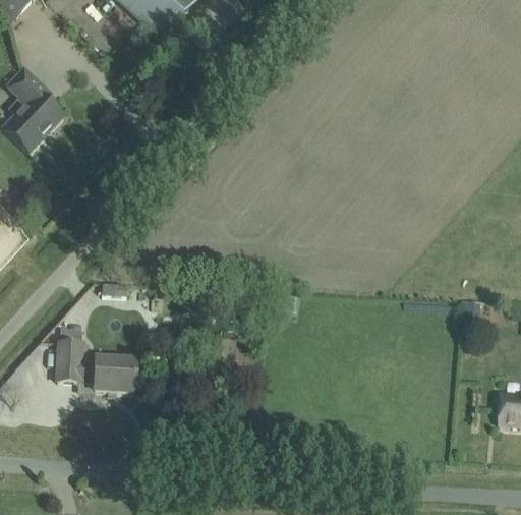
[(0,0),(0,13),(9,23),(31,0),(0,0)]
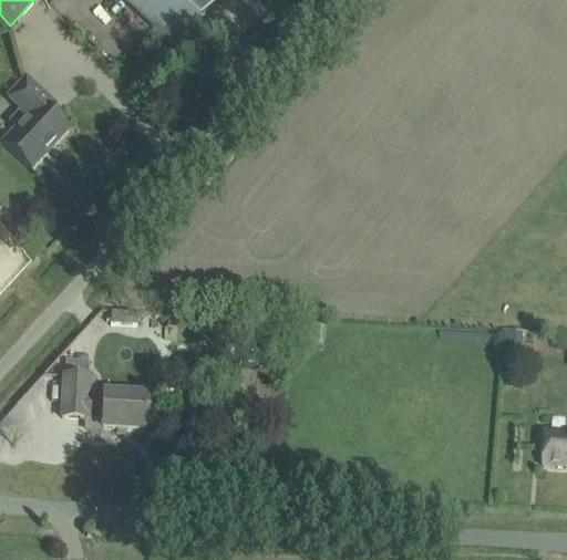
[(130,0),(156,24),(172,39),(208,0),(130,0)]
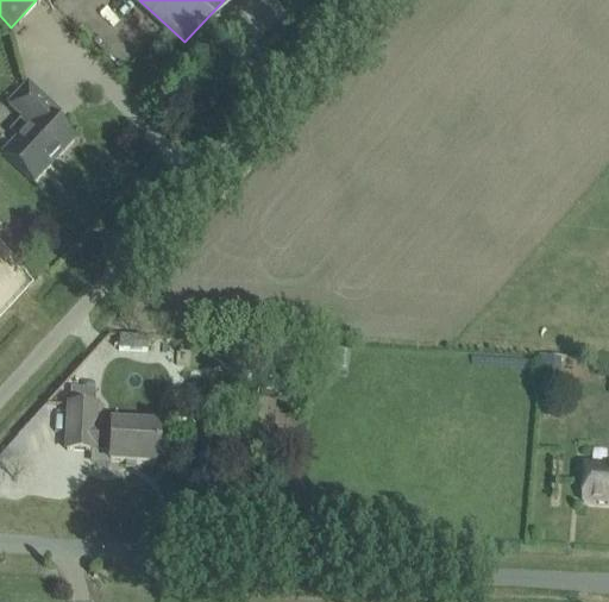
[(16,131),(0,145),(16,161),(33,177),(74,133),(49,110),(56,102),(38,86),(29,77),(7,99),(19,112),(27,120),(16,131)]
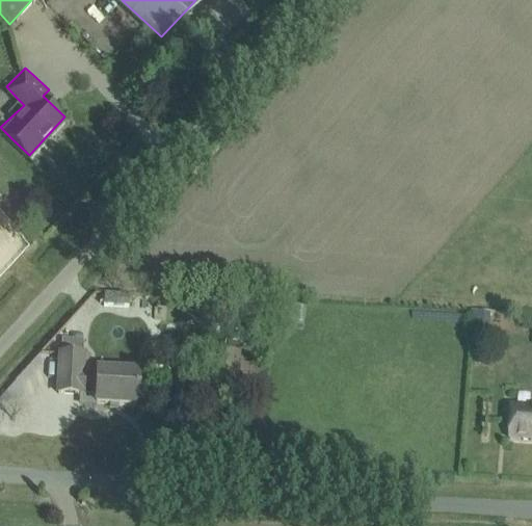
[(300,300),(284,299),(282,312),(299,314),(300,300)]
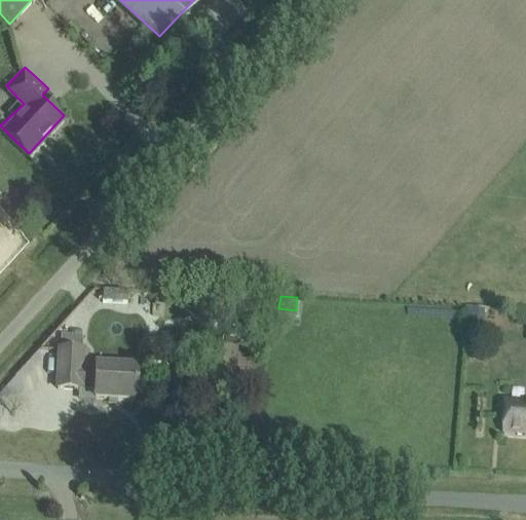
[(483,334),(485,304),(467,303),(466,332),(483,334)]
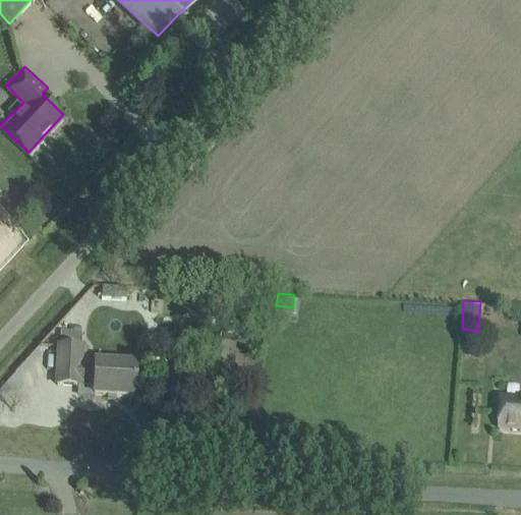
[(81,342),(81,327),(60,326),(59,341),(81,342)]
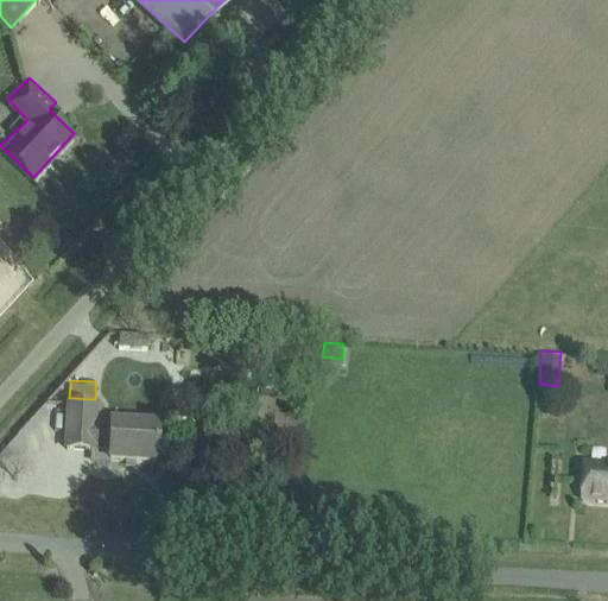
[(94,421),(95,399),(69,398),(67,443),(93,444),(93,442),(109,442),(109,455),(156,457),(157,434),(158,421),(111,418),(111,422),(94,421)]
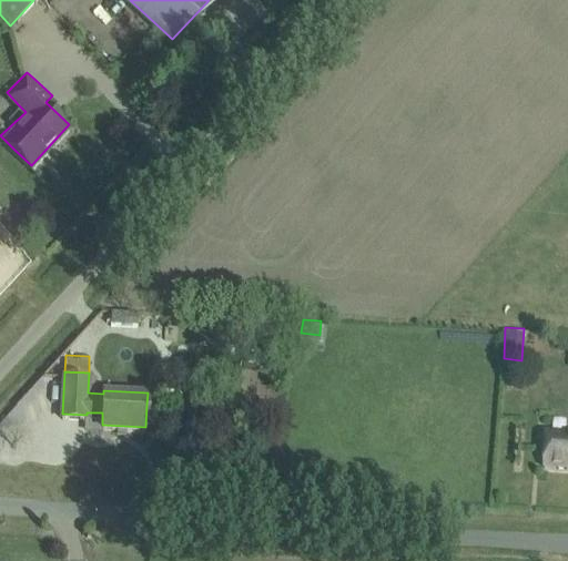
[(567,428),(546,427),(544,462),(567,463),(567,428)]
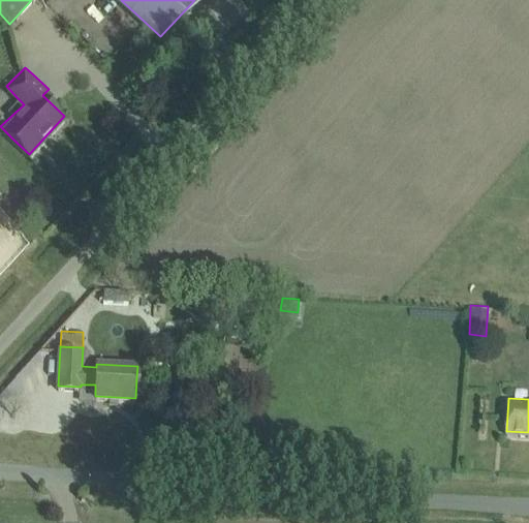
All buildings are outlined.
